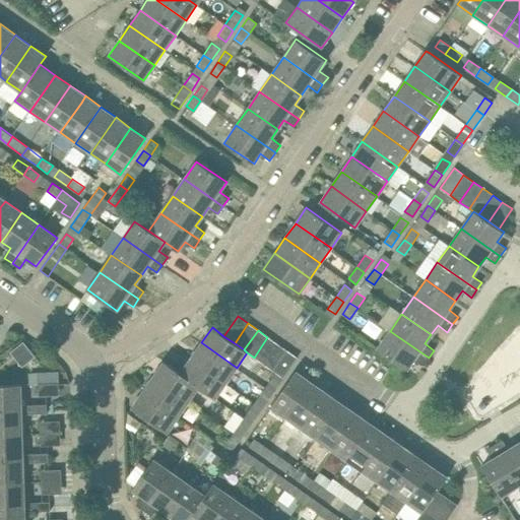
[(377,348),(407,370),(414,360),(424,366),(429,358),(390,331),(377,348)]
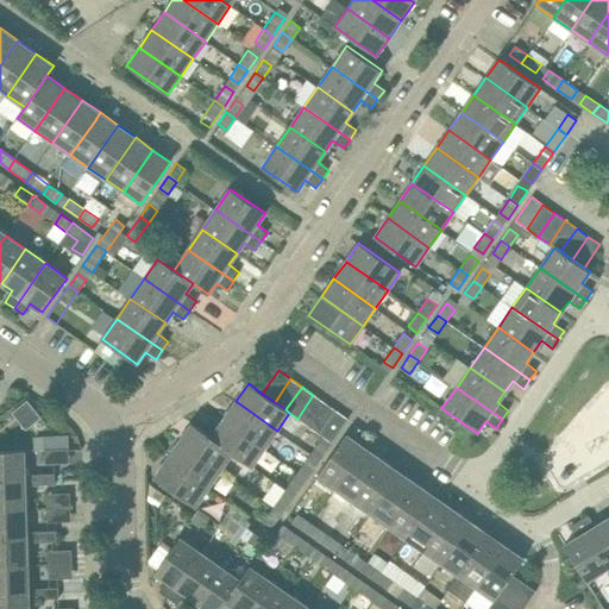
[(297,419),(308,426),(325,403),(313,395),(297,419)]
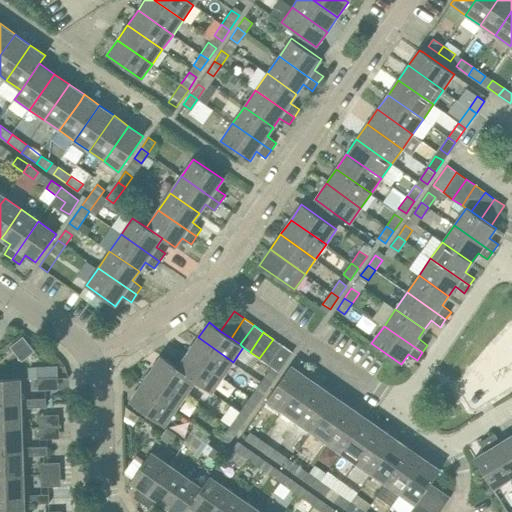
[(223,376),(233,362),(198,337),(188,352),(223,376)]
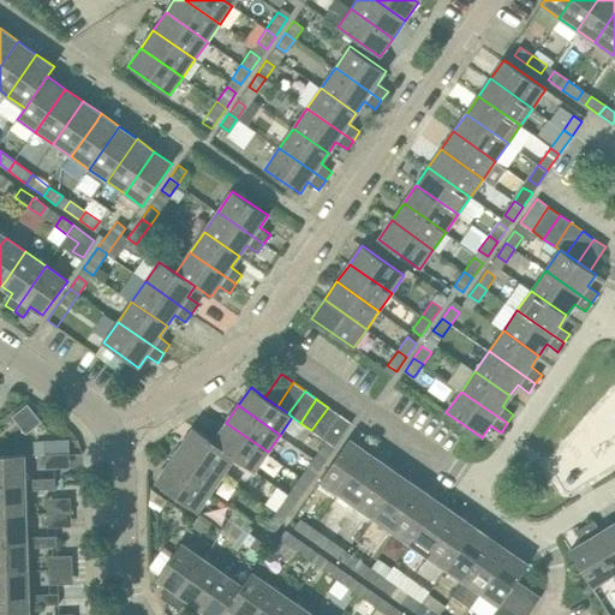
[(322,439),(339,415),(328,407),(311,430),(322,439)]
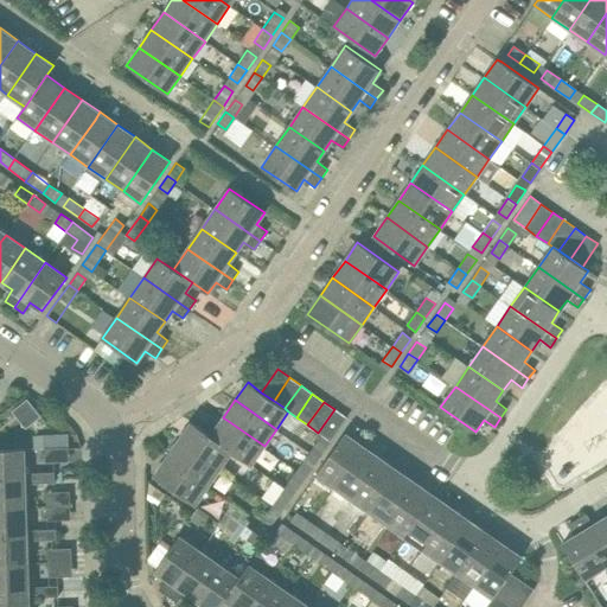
[(331,441),(347,417),(334,409),(318,433),(321,435),(331,441)]
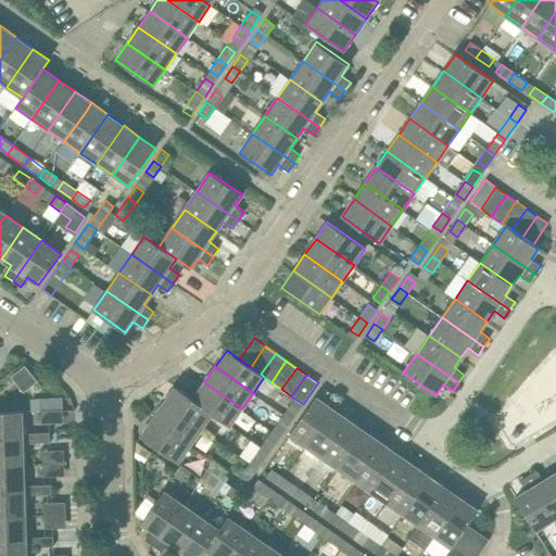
[(242,408),(204,382),(193,399),(231,425),(242,408)]
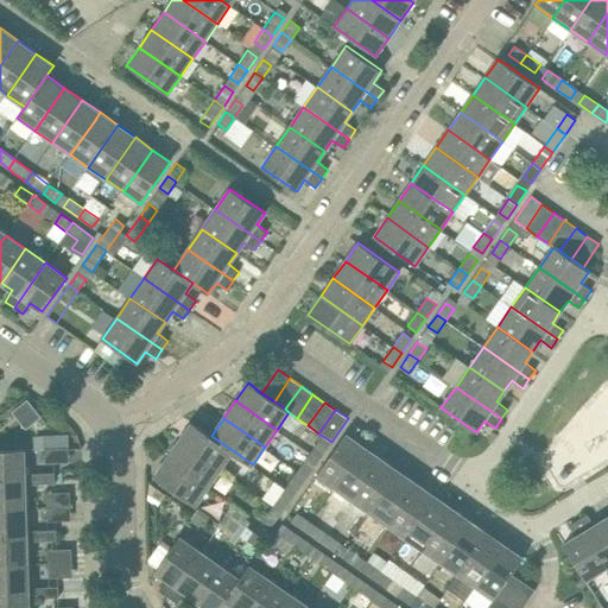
[(253,464),(211,436),(200,428),(191,423),(179,441),(221,469),(232,453),(252,466),(253,464)]
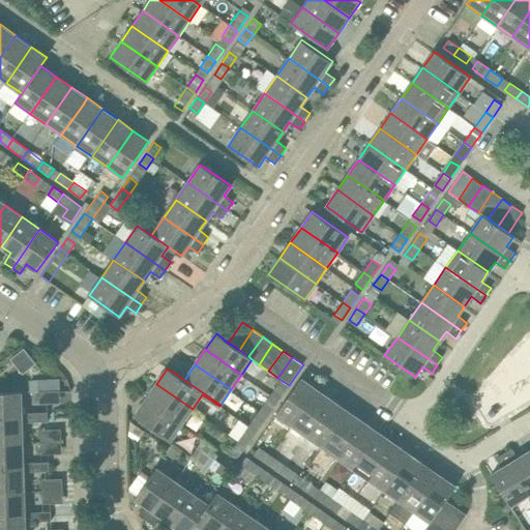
[(60,396),(60,378),(31,378),(31,396),(60,396)]
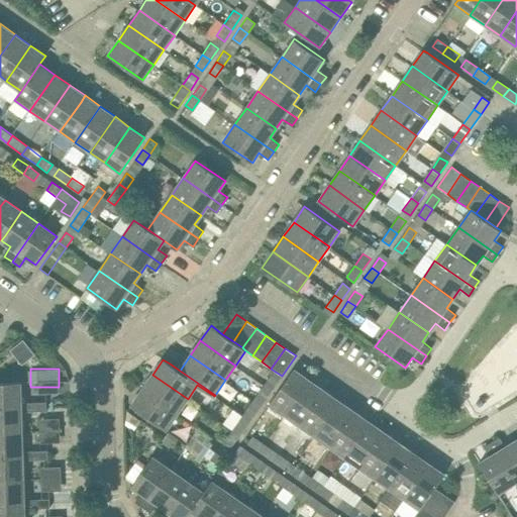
[(294,369),(290,375),(269,404),(284,415),(309,380),(294,369)]
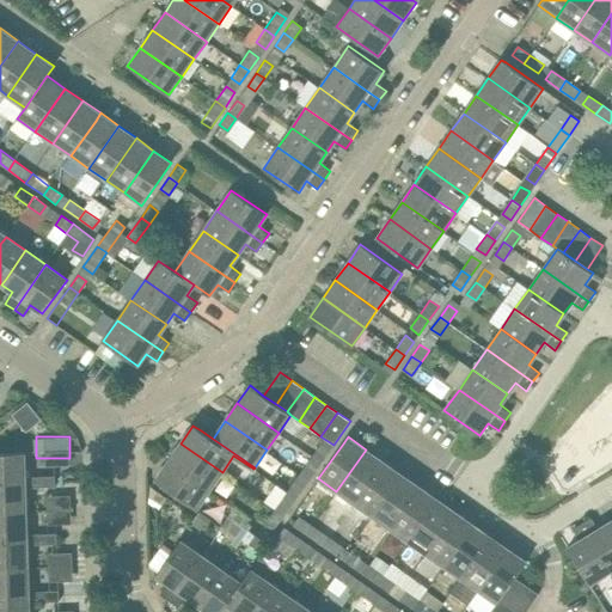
[(334,445),(324,439),(314,452),(324,458),(334,445)]
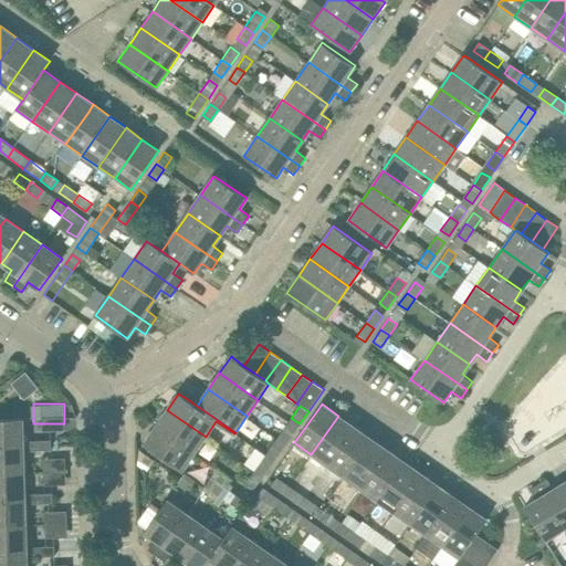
[(194,453),(206,437),(167,410),(155,427),(194,453)]
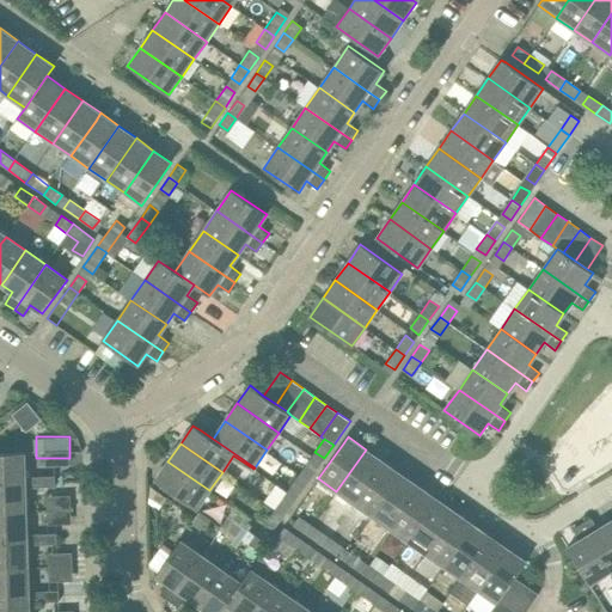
[(336,491),(354,503),(384,461),(366,450),(336,491)]
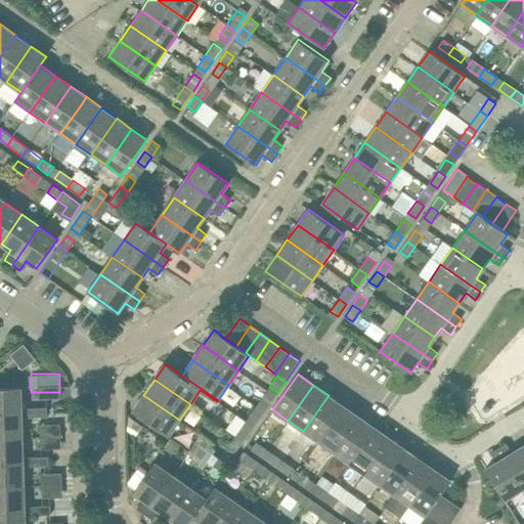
[(22,387),(14,388),(0,388),(0,413),(22,412),(22,418),(34,418),(34,407),(22,408),(22,387)]
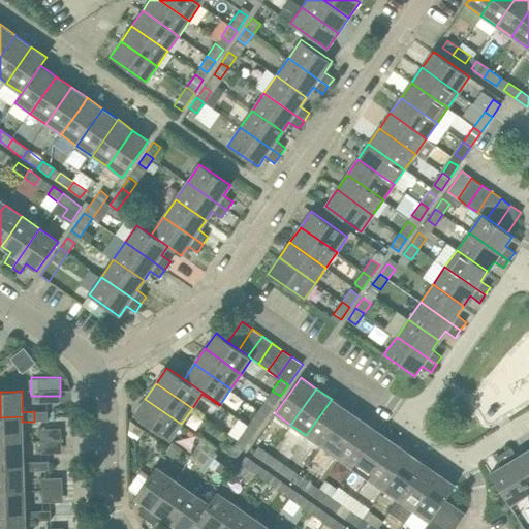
[(259,409),(267,414),(275,403),(268,398),(259,409)]
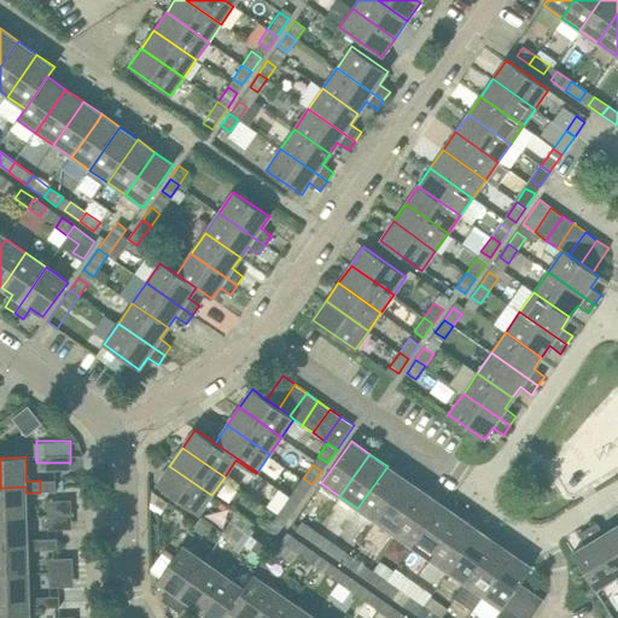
[(211,495),(169,466),(156,485),(198,514),(211,495)]
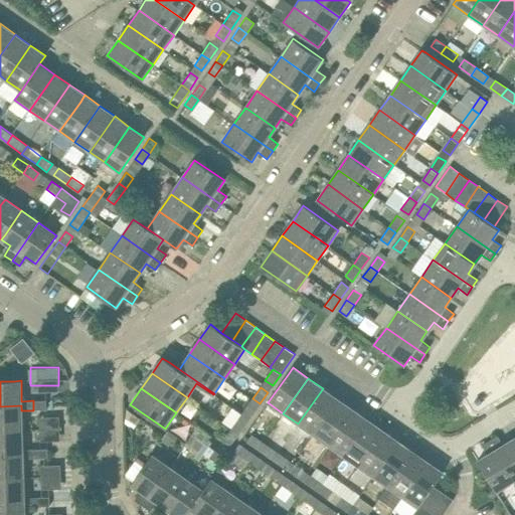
[(298,423),(313,434),(338,398),(323,388),(298,423)]
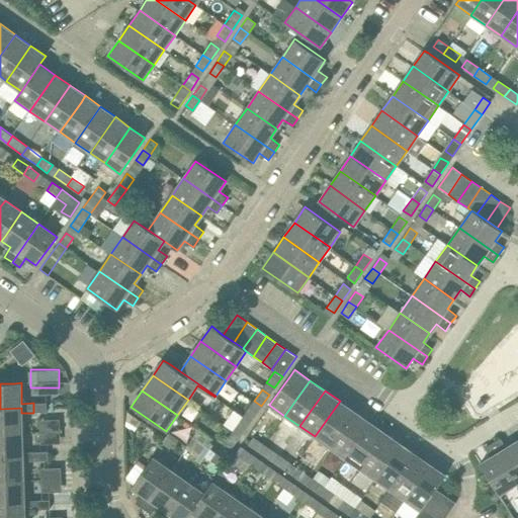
[(261,406),(254,401),(245,414),(253,419),(261,406)]
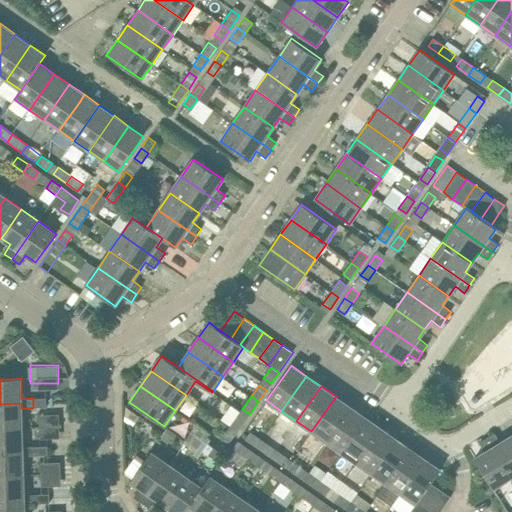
[(311,431),(326,442),(351,407),(336,396),(311,431)]
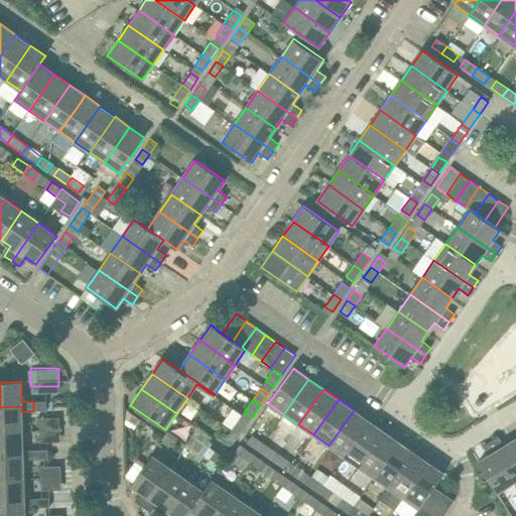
[(33,411),(46,410),(46,401),(33,401),(33,411)]
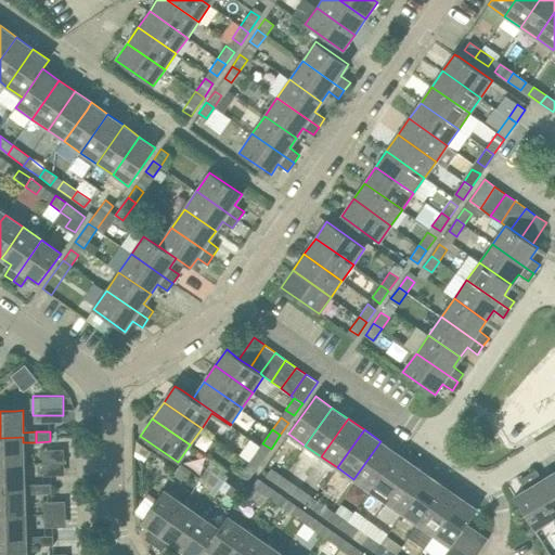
[(23,437),(0,438),(0,464),(24,463),(23,442),(23,437)]
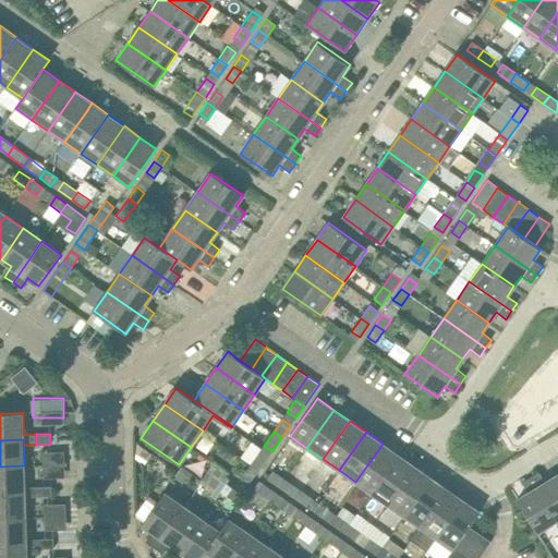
[(355,482),(372,493),(399,455),(383,444),(355,482)]
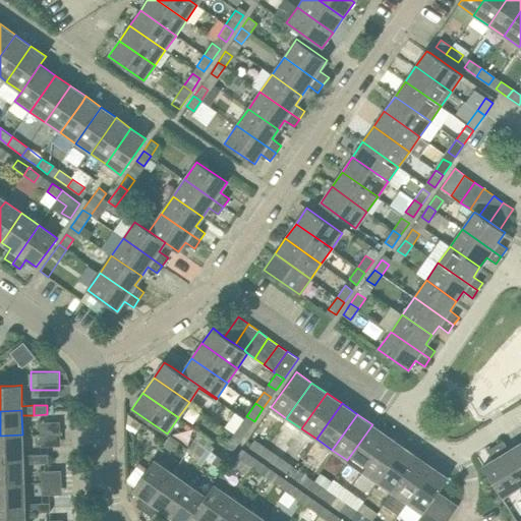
[(234,433),(242,439),(249,427),(242,422),(234,433)]
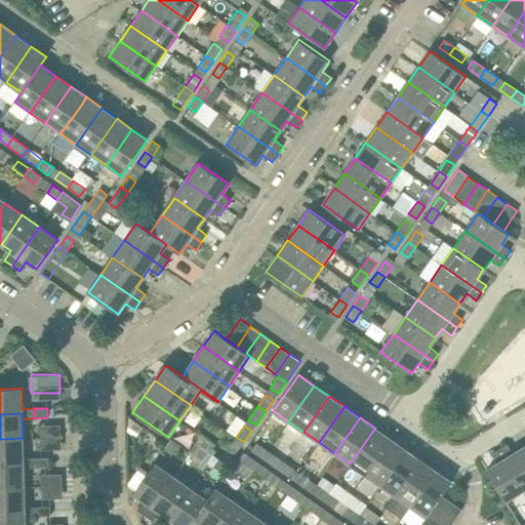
[(350,463),(365,475),(390,439),(375,428),(350,463)]
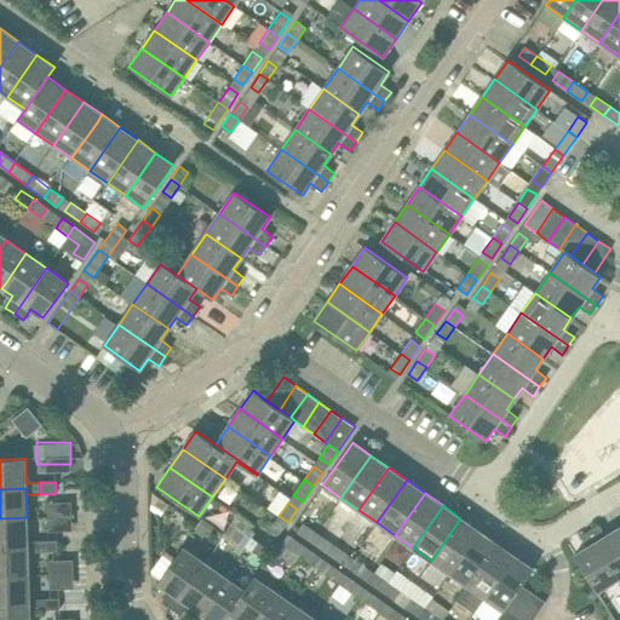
[(246,534),(252,526),(236,515),(231,523),(246,534)]
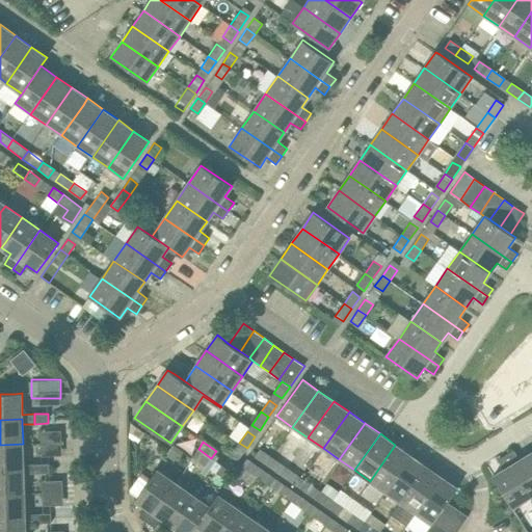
[(247,448),(239,443),(230,456),(238,461),(247,448)]
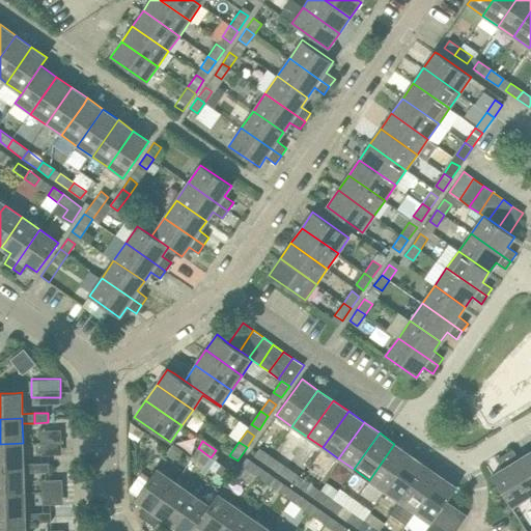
[(24,464),(23,443),(0,444),(0,469),(24,468),(24,473),(37,473),(36,463),(24,464)]
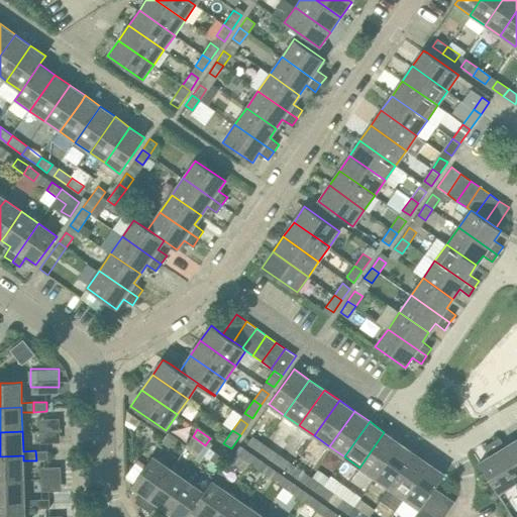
[(170,447),(177,437),(170,432),(163,442),(170,447)]
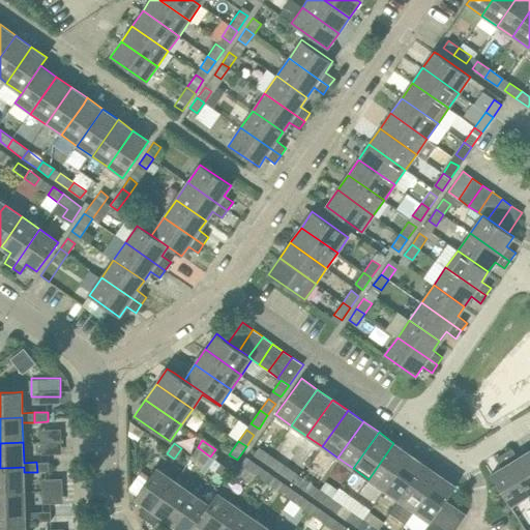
[(369,479),(384,490),(409,453),(393,443),(369,479)]
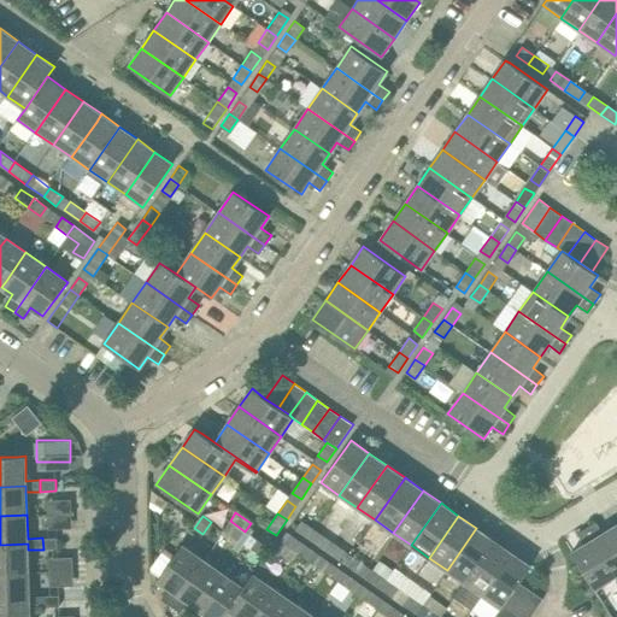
[(245,532),(230,521),(224,529),(239,540),(245,532)]
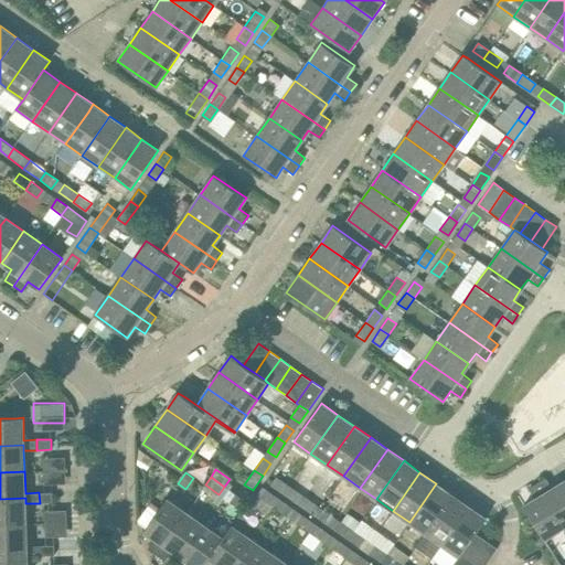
[(284,494),(289,486),(276,477),(270,484),(284,494)]
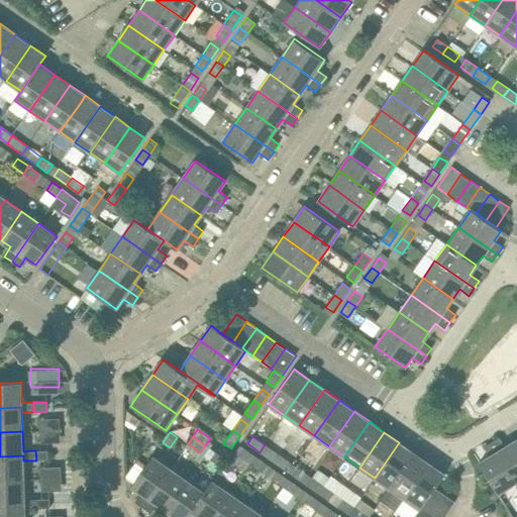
[(516,443),(515,441),(506,447),(500,437),(492,442),(516,482),(516,481),(516,443)]
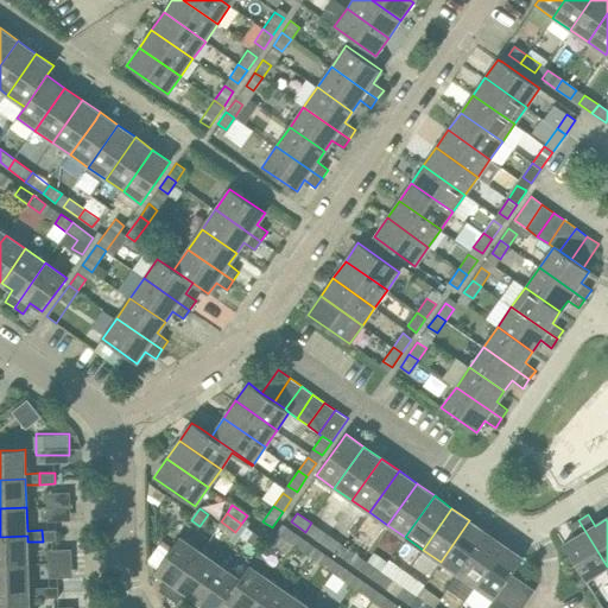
[(441,562),(458,574),(487,532),(469,520),(441,562)]
